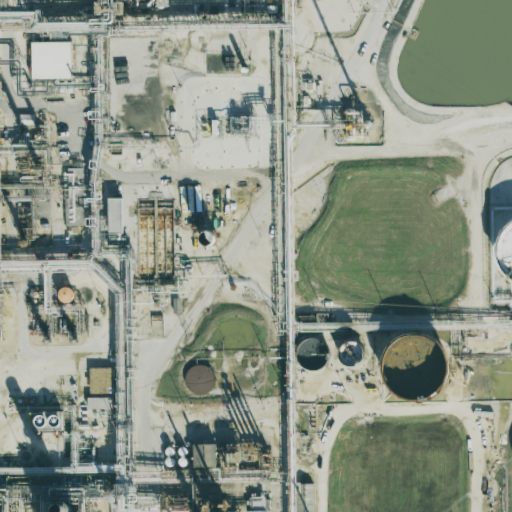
[(71,41),(31,42),(32,79),(72,78),(71,41)]
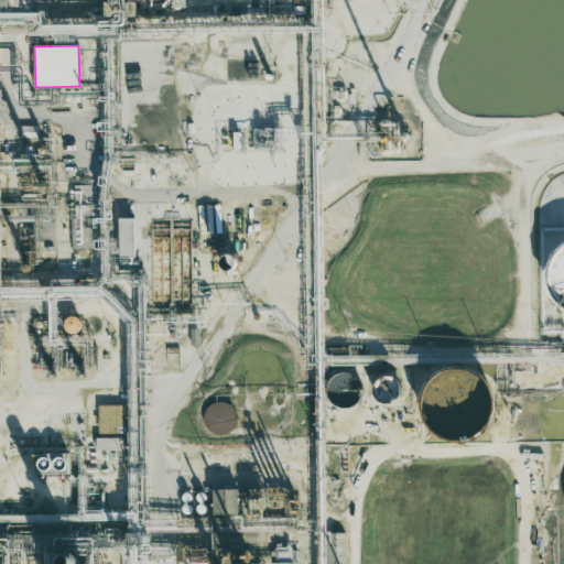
[(91,185),(74,185),(74,206),(91,206),(91,185)]
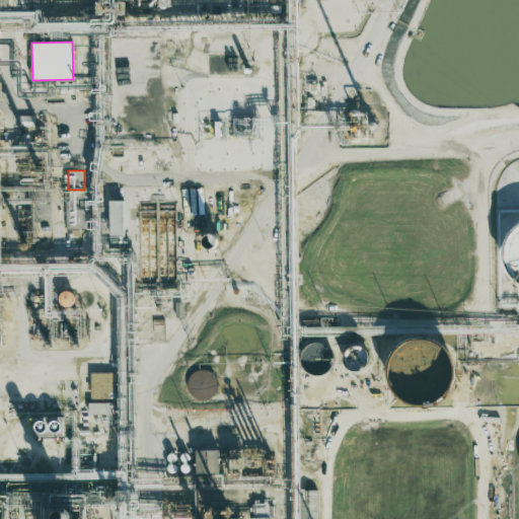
[(124,201),(109,201),(110,236),(125,236),(124,201)]
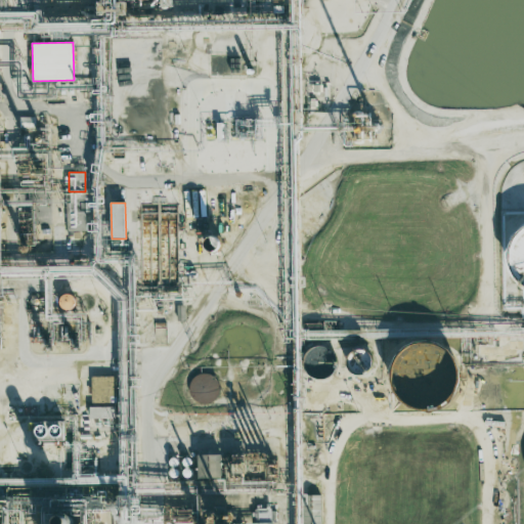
[(74,294),(59,296),(61,309),(76,307),(74,294)]
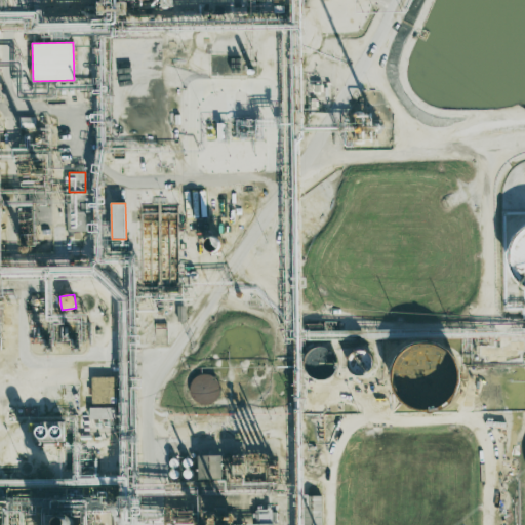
[(352,372),(369,376),(373,355),(355,351),(352,372)]
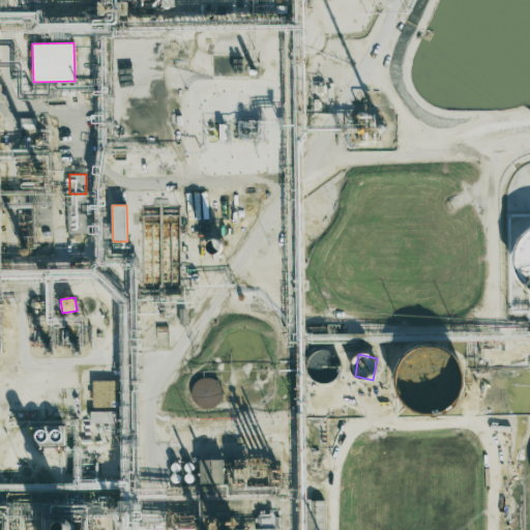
[(193,407),(219,408),(221,380),(194,379),(193,407)]
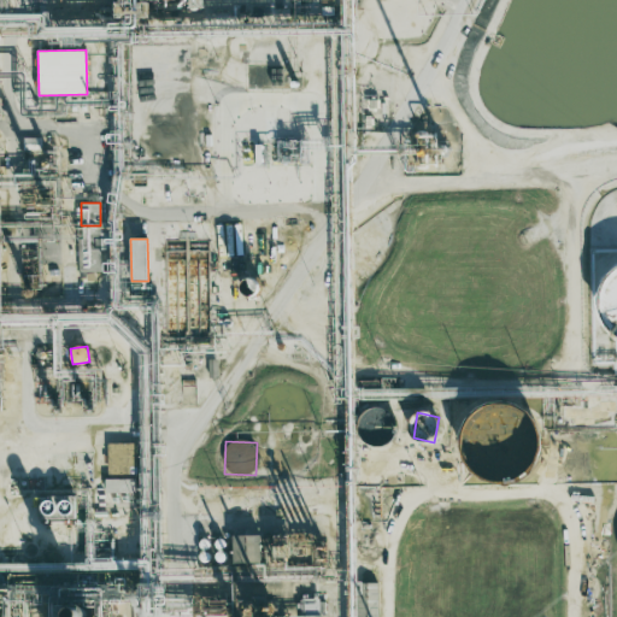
[(107,493),(137,492),(136,442),(107,444),(107,493)]
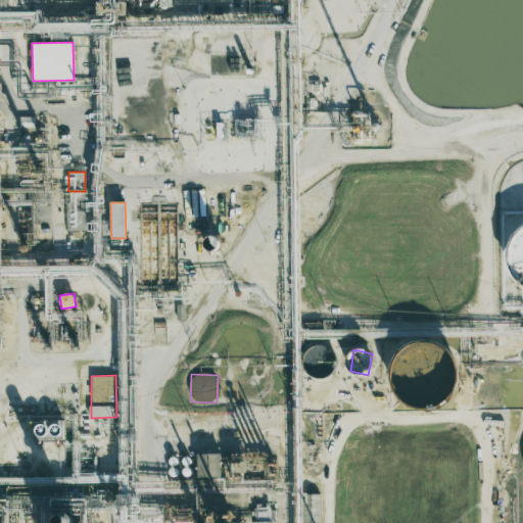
[(35,441),(62,441),(62,421),(35,421),(35,441)]
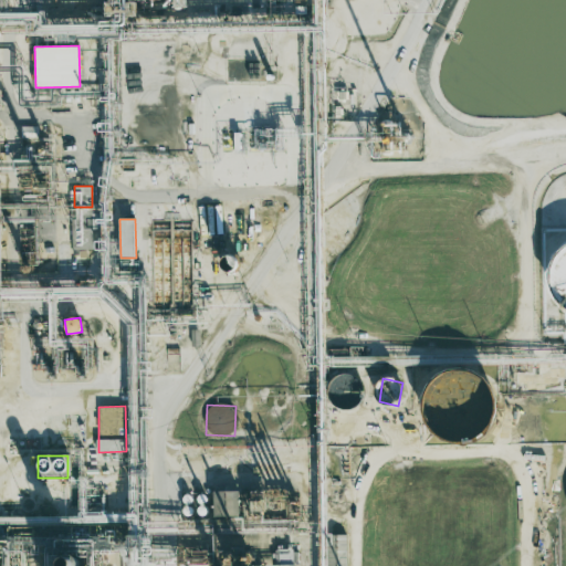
[(239,491),(215,491),(215,516),(240,516),(239,491)]
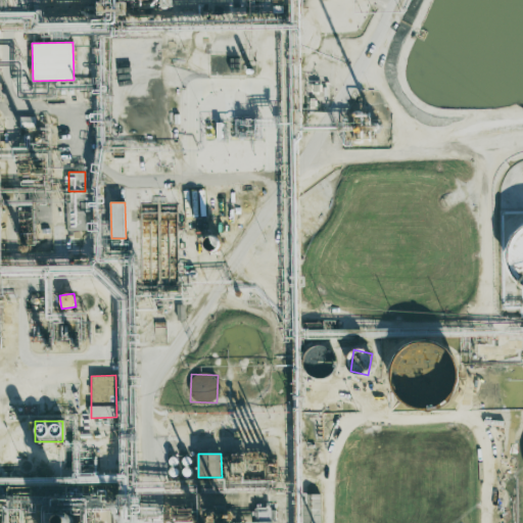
[(320,522),(320,496),(307,496),(307,522),(320,522)]
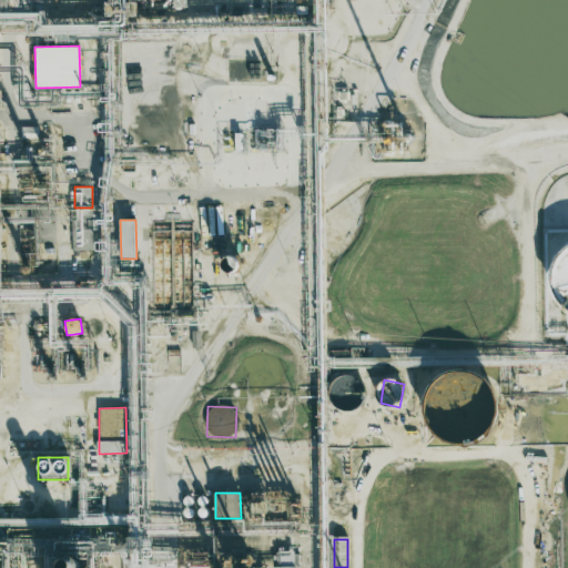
[(294,567),(295,553),(279,551),(277,567),(294,567)]
